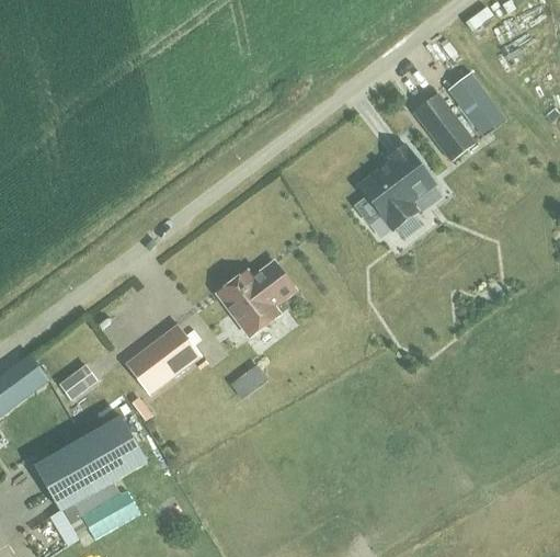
[(469,71),(448,88),(483,134),(505,117),(469,71)]
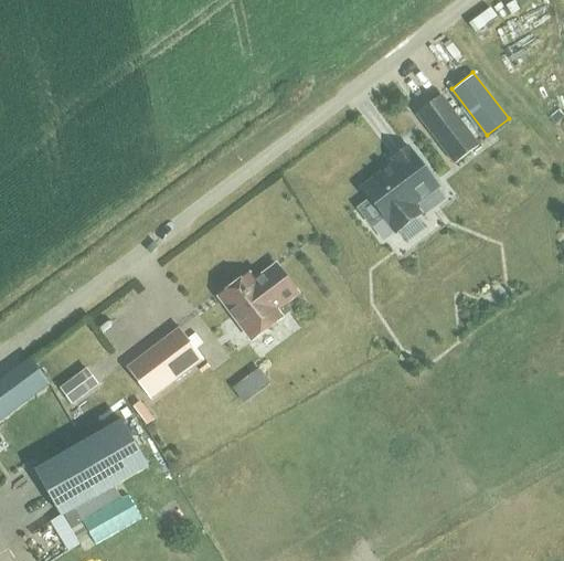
[(417,112),(455,160),(478,143),(440,93),(417,112)]
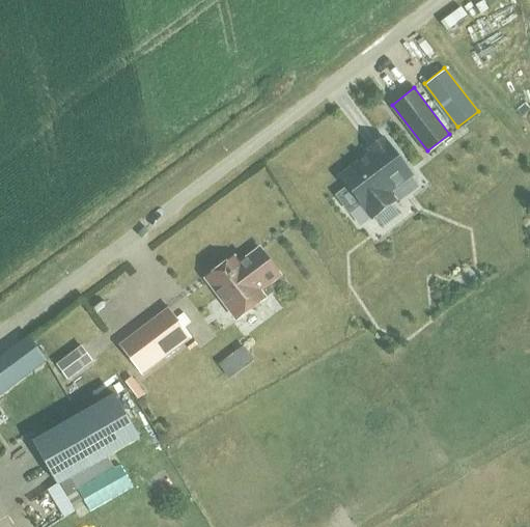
[(349,186),(339,193),(349,205),(350,207),(359,200),(371,217),(395,198),(389,190),(410,174),(412,172),(384,135),(383,135),(367,146),(371,151),(357,162),(356,161),(339,173),(349,186)]
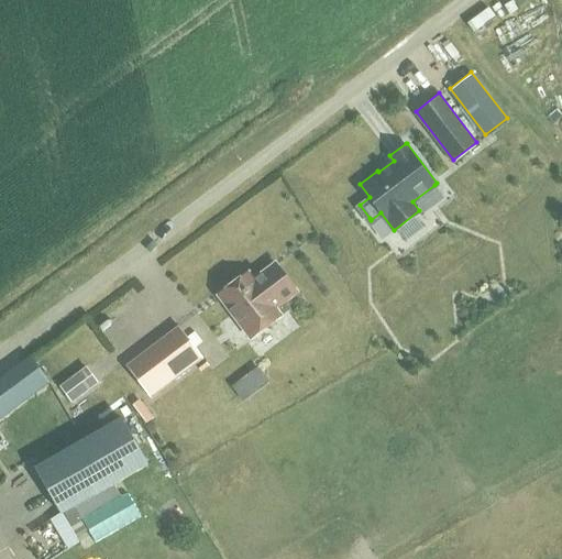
[(219,293),(252,336),(279,315),(277,311),(277,310),(285,305),(286,305),(282,299),(296,288),(276,262),(253,278),(251,275),(242,282),(239,277),(229,285),(219,293)]
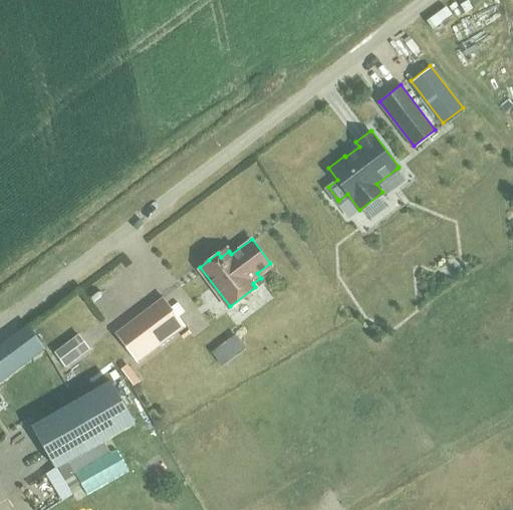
[(114,331),(137,361),(138,360),(183,325),(185,324),(176,311),(163,295),(162,295),(149,305),(121,326),(116,329),(114,331)]
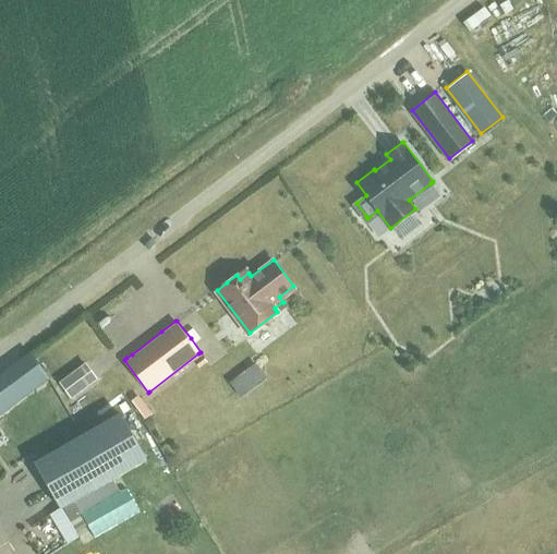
[(0,410),(47,376),(29,349),(0,371),(0,410)]
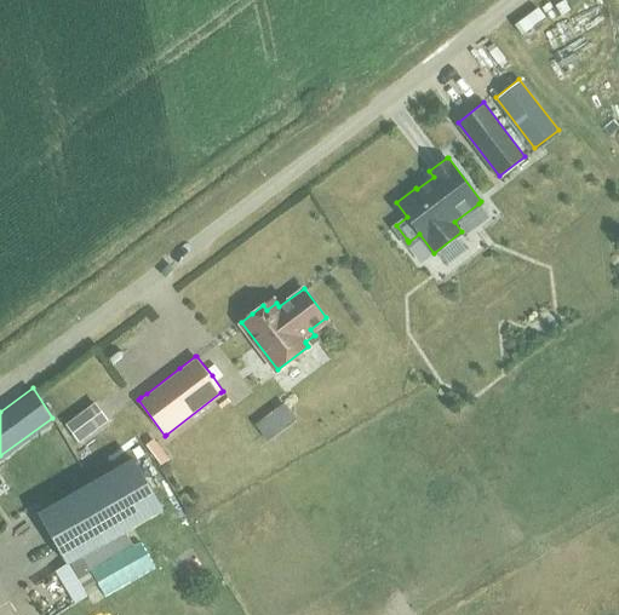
[(282,401),(254,421),(268,438),(294,417),(282,401)]
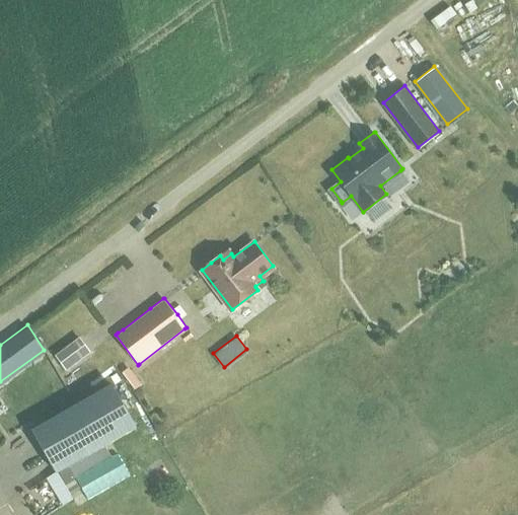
[(80,338),(55,356),(64,368),(89,350),(80,338)]
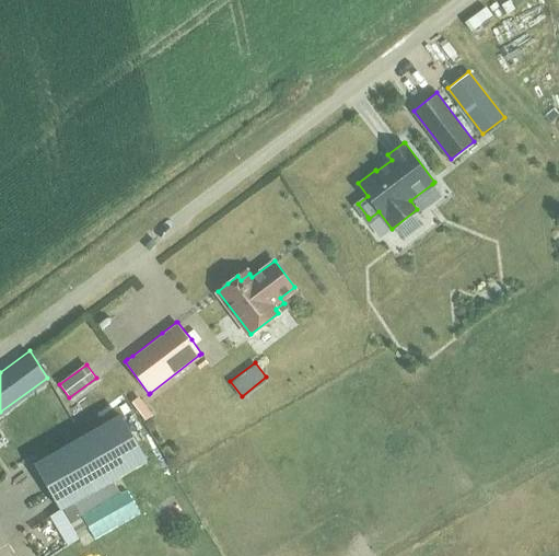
[(138,393),(132,397),(146,415),(151,410),(138,393)]
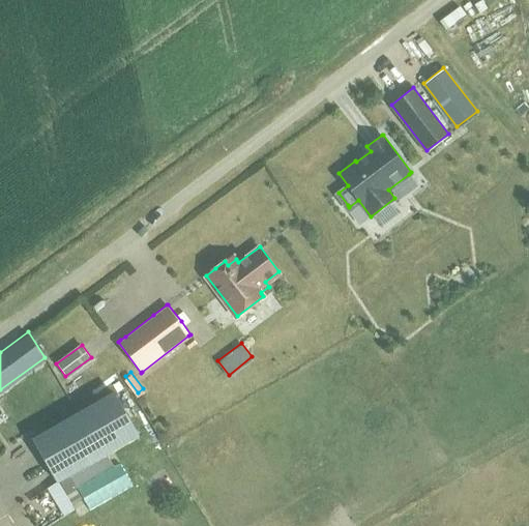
[(139,435),(114,391),(33,438),(70,502),(81,496),(68,474),(139,435)]
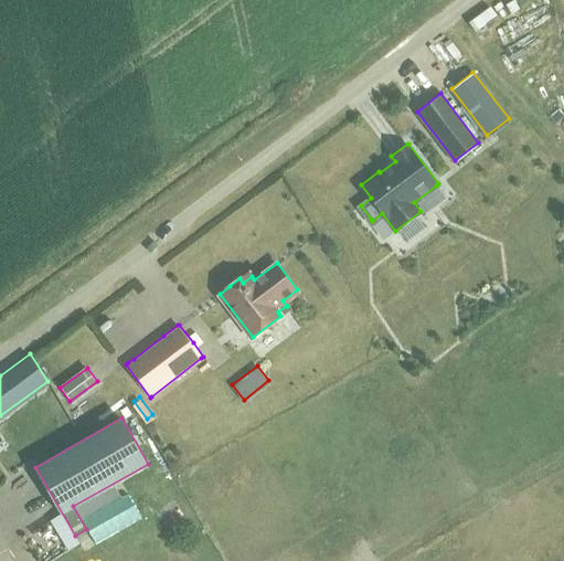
[(39,527),(28,533),(36,547),(48,539),(39,527)]
